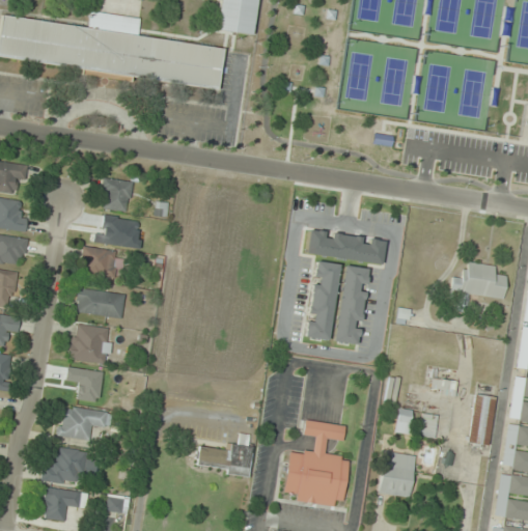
[(221,0),(218,30),(254,35),(258,0),(221,0)]
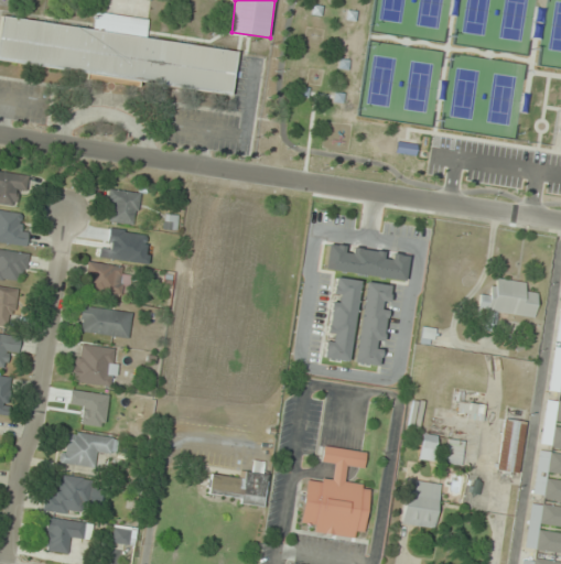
[(0,41),(0,63),(233,93),(239,51),(148,39),(151,19),(98,12),(96,29),(3,17),(0,41)]
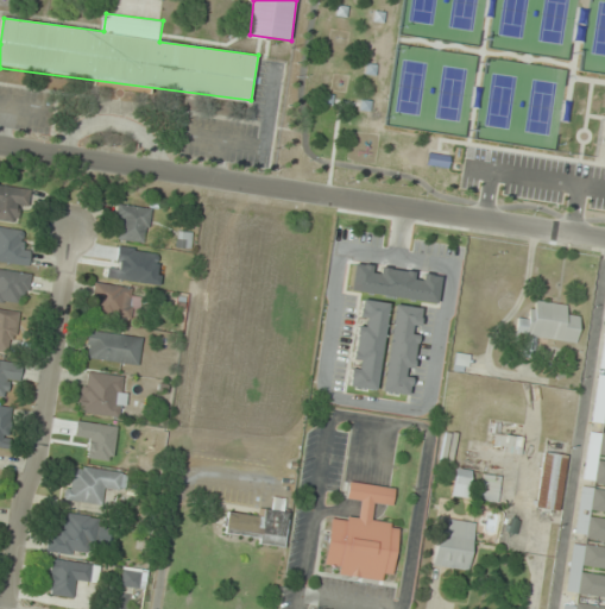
[(453,155),(430,152),(429,164),(452,167),(453,155)]
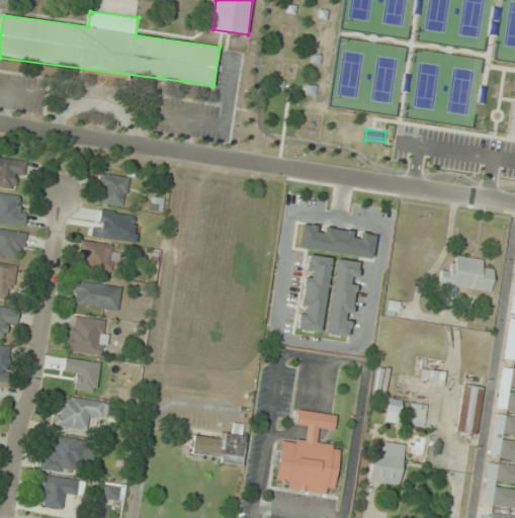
[(18,178),(24,180),(28,163),(0,156),(0,186),(15,190),(18,178)]
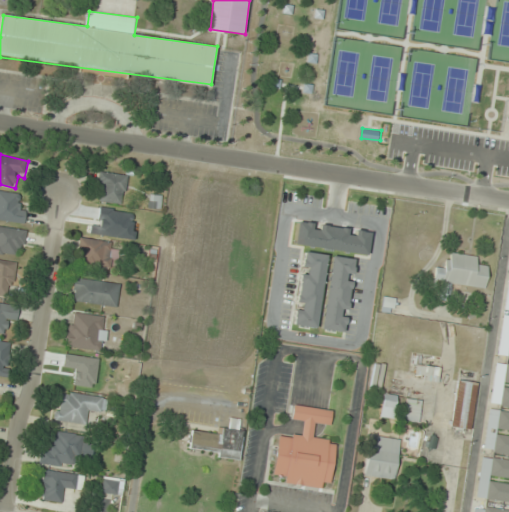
[(129,174),(102,171),(98,200),(125,204),(129,174)]
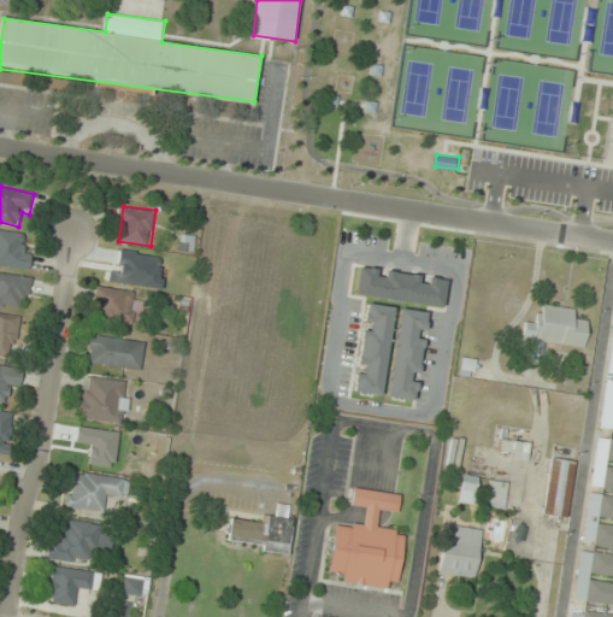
[(0,264),(30,269),(34,248),(23,246),(25,234),(0,229),(0,264)]
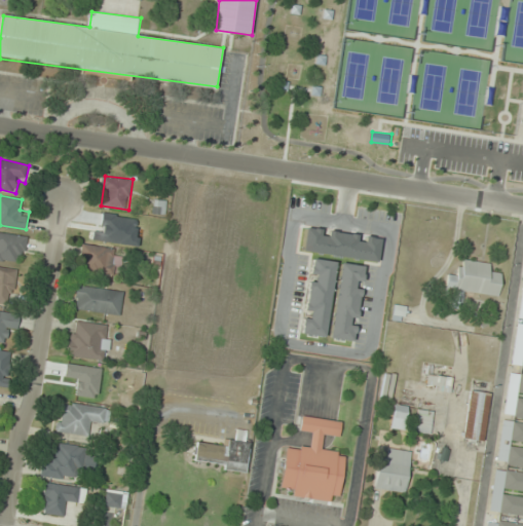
[(166,215),(167,201),(156,200),(156,215),(166,215)]
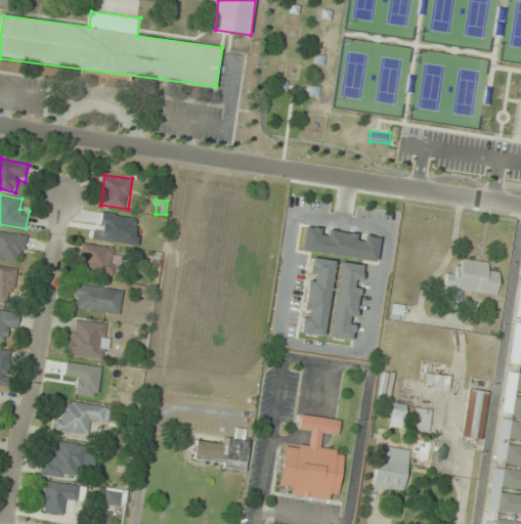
[(29,235),(0,231),(0,259),(27,262),(29,235)]
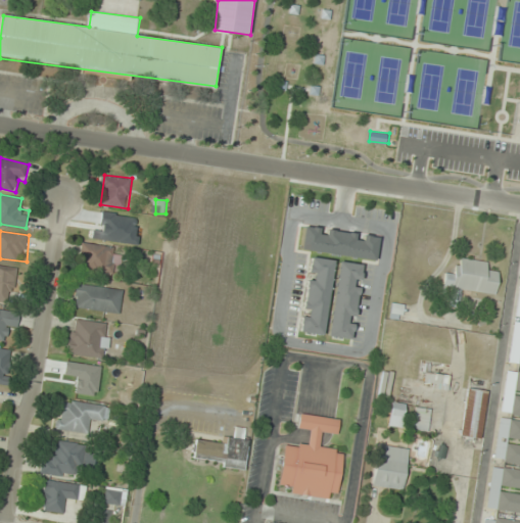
[(80,269),(121,275),(124,249),(84,243),(80,269)]
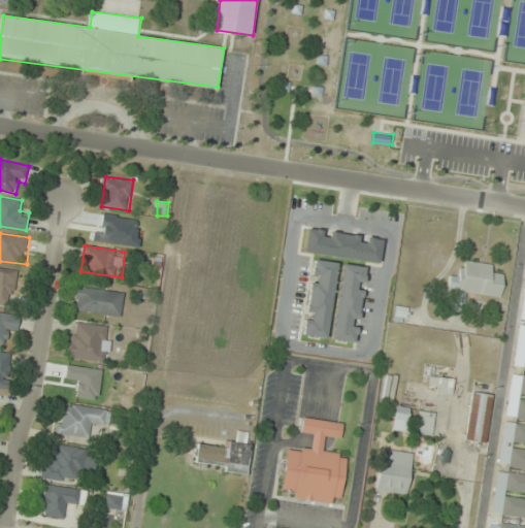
[(304,335),(329,338),(338,261),(314,258),(304,335)]
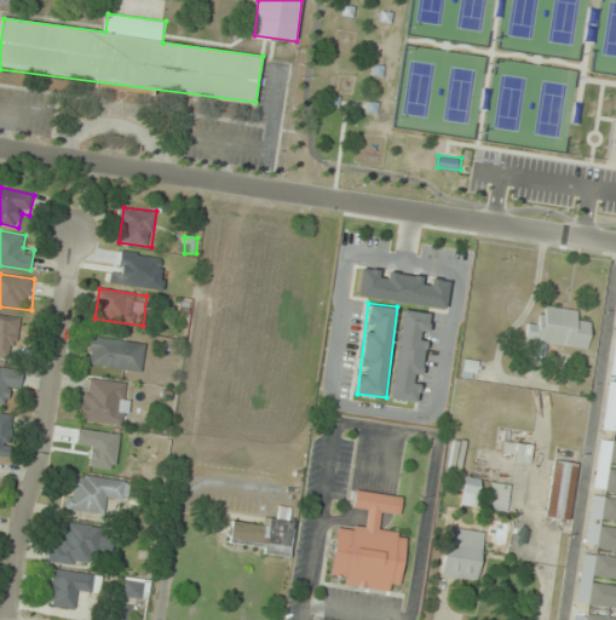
[(588,350),(593,323),(579,321),(581,310),(545,304),(541,326),(530,323),(527,340),(588,350)]
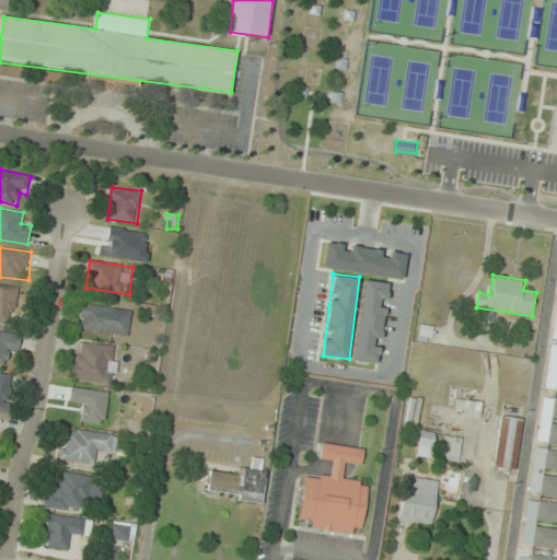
[(354,360),(380,363),(390,282),(363,279),(354,360)]
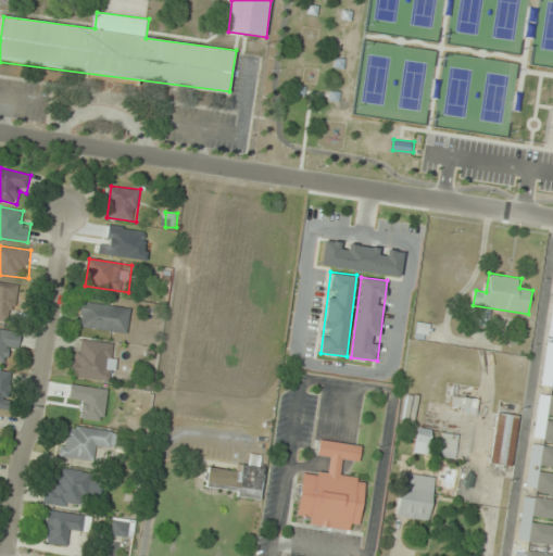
[(19,285),(0,285),(0,319),(19,320),(19,285)]
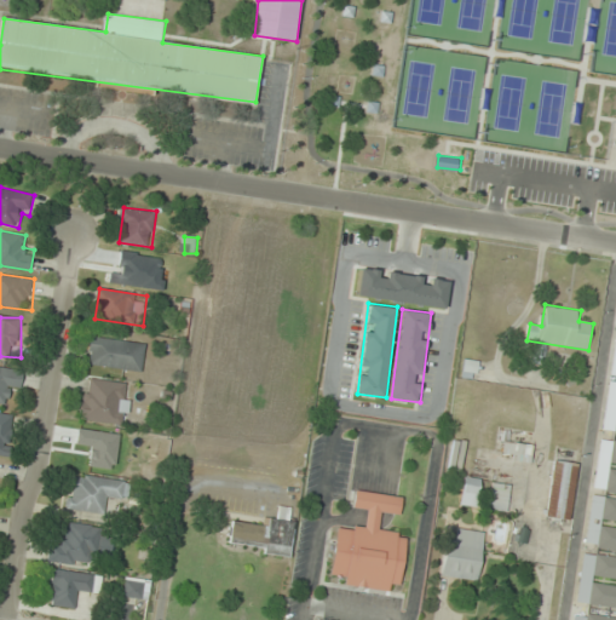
[(88,365),(144,371),(148,342),(92,336),(88,365)]
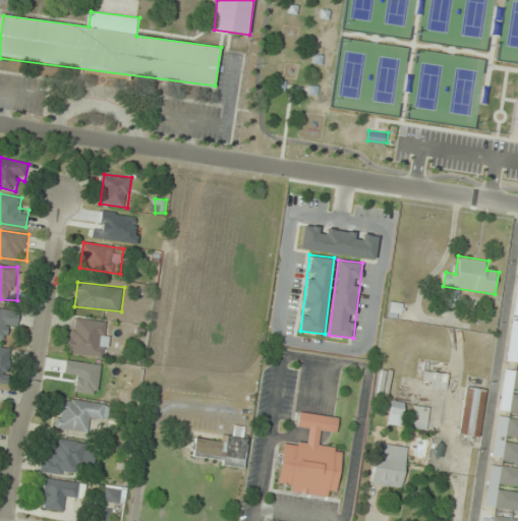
[(17,331),(20,310),(0,307),(0,338),(7,340),(9,330),(17,331)]
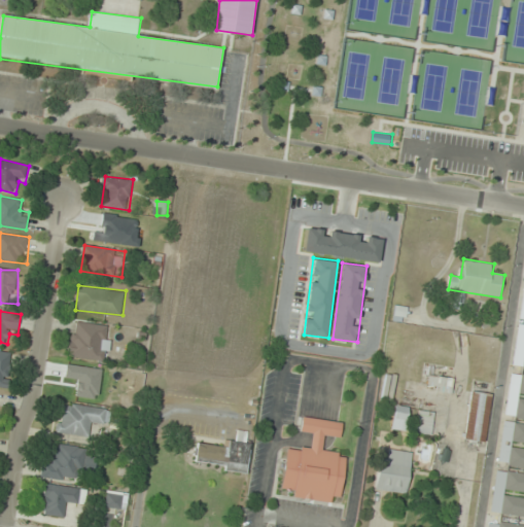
[(68,357),(106,361),(110,325),(78,321),(77,331),(71,331),(68,357)]
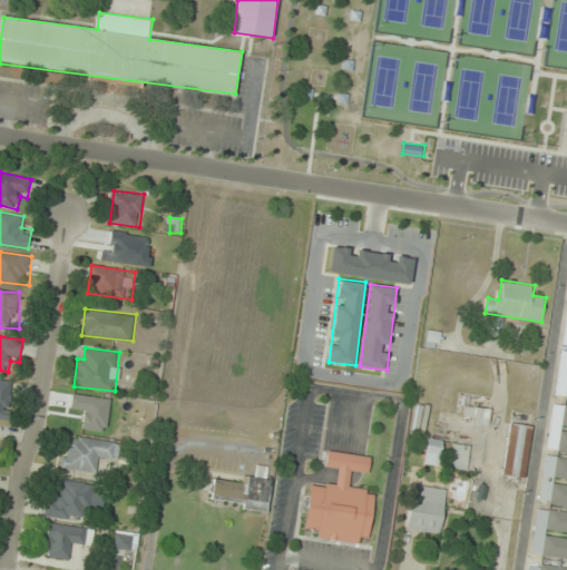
[(556,396),(566,397),(566,351),(561,350),(556,396)]
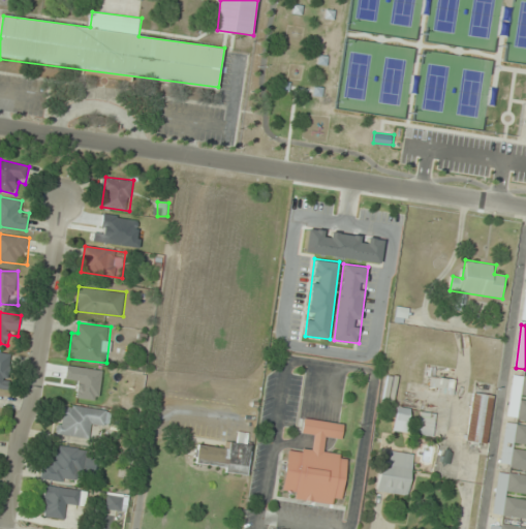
[(0,387),(9,390),(13,353),(0,351),(0,387)]
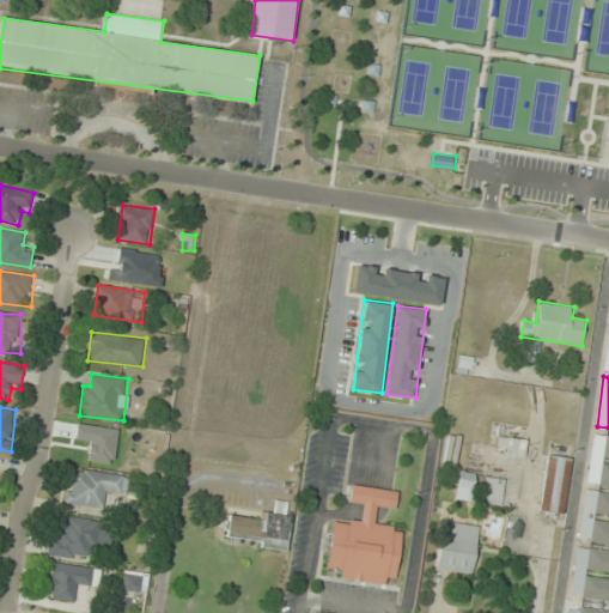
[(608,435),(595,432),(588,483),(608,486),(608,435)]
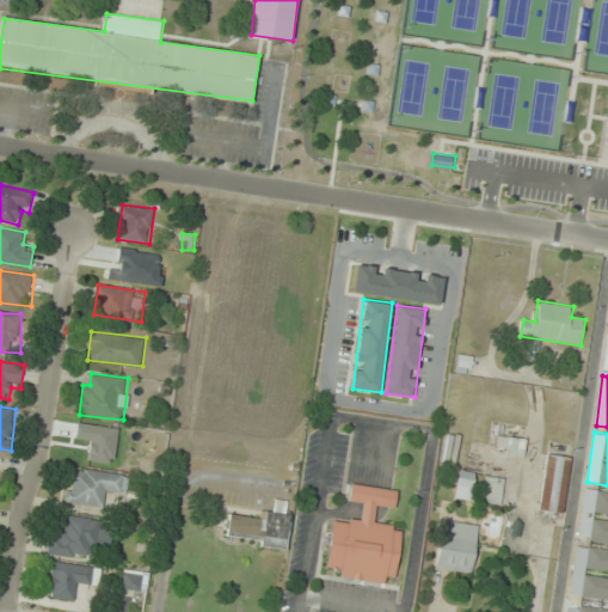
[(498,453),(526,456),(527,439),(499,435),(498,453)]
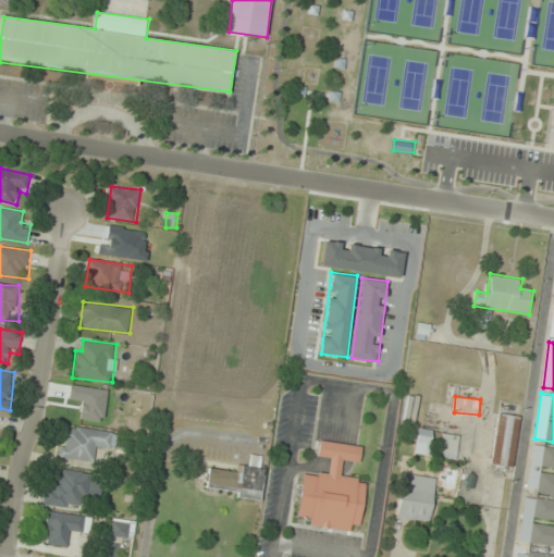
[(501,413),(492,465),(514,468),(521,417),(501,413)]
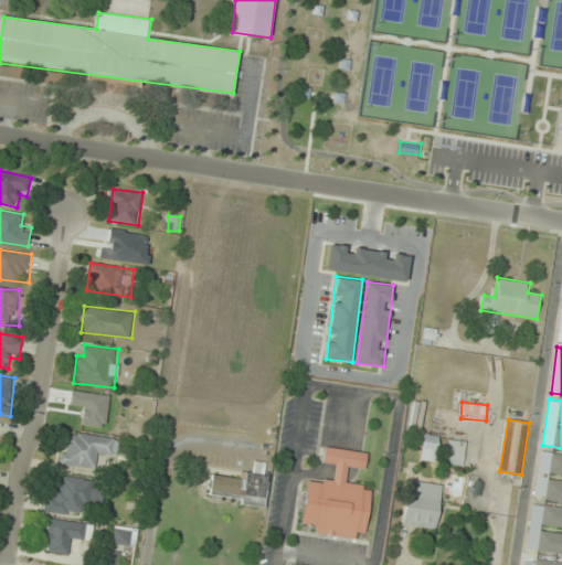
[(98,468),(101,455),(117,457),(120,438),(65,430),(61,462),(98,468)]
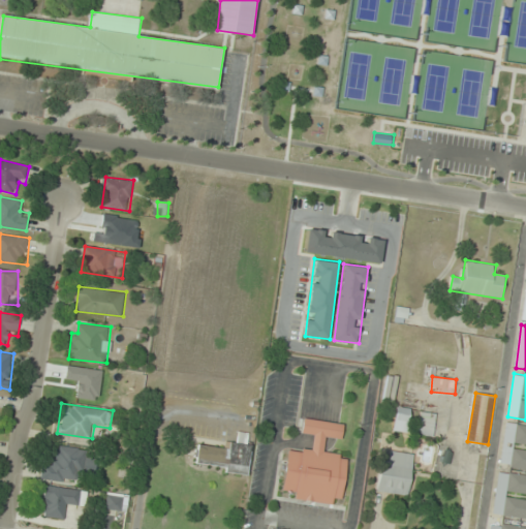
[(411,433),(413,407),(397,407),(396,432),(411,433)]
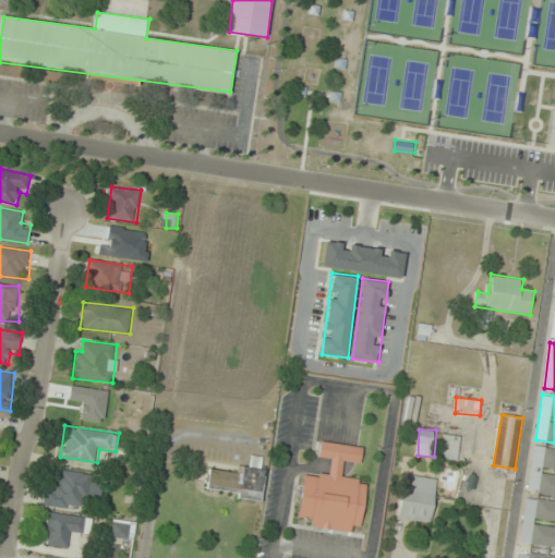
[(443,459),(459,460),(461,436),(446,434),(443,459)]
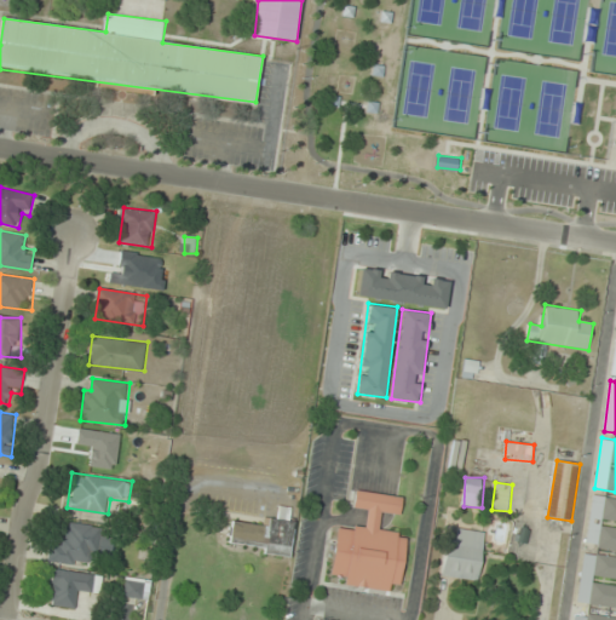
[(339,526),(332,581),(391,589),(392,583),(402,584),(408,533),(381,529),(383,512),(401,514),(403,497),(357,491),(355,507),(368,509),(366,528),(339,526)]
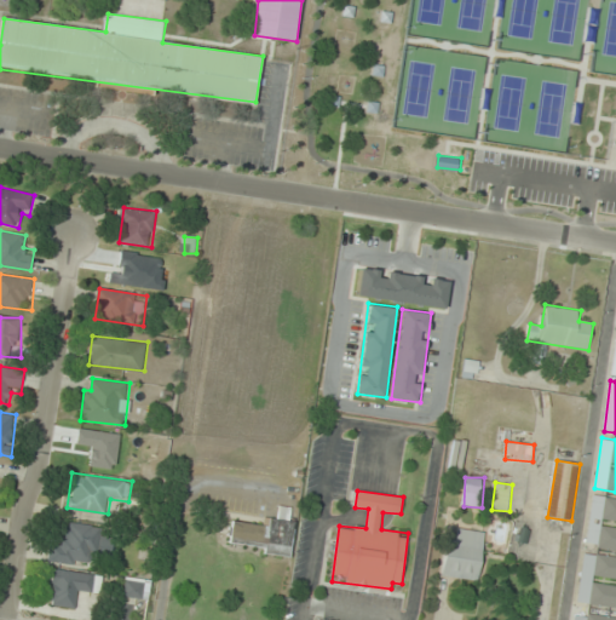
[(615,497),(593,494),(586,545),(615,549),(615,497)]
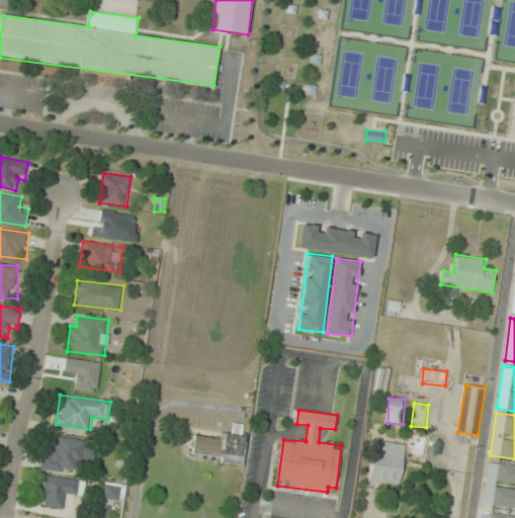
[(195,434),(192,453),(223,457),(222,462),(244,465),(250,424),(234,422),(232,432),(222,431),(221,437),(195,434)]
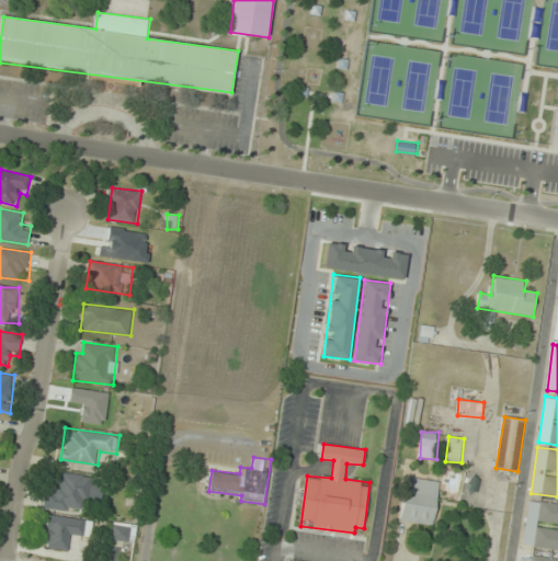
[(94,499),(97,476),(60,473),(60,490),(48,490),(48,508),(87,511),(88,499),(94,499)]
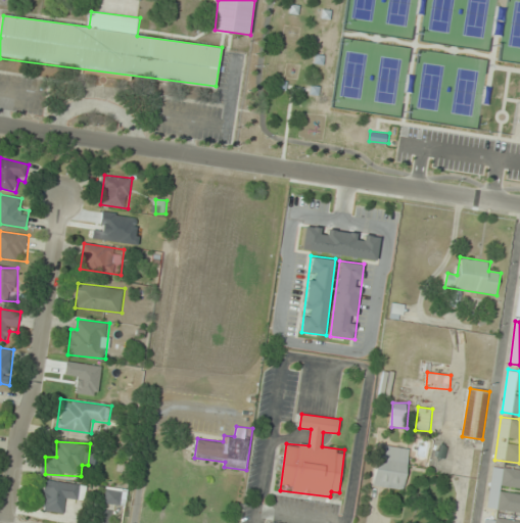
[(379,444),(374,486),(406,490),(411,448),(379,444)]
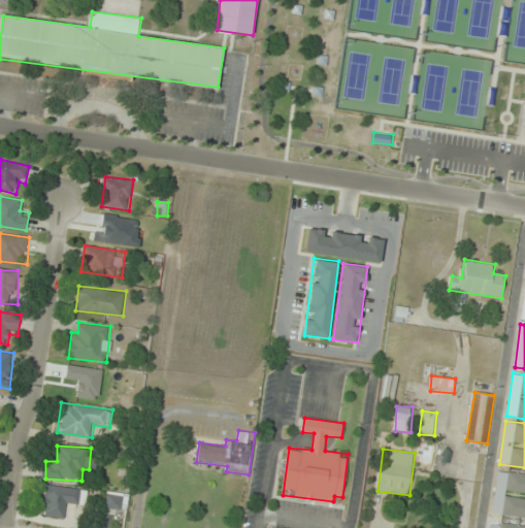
[(524,473),(498,470),(493,513),(524,517),(524,473)]
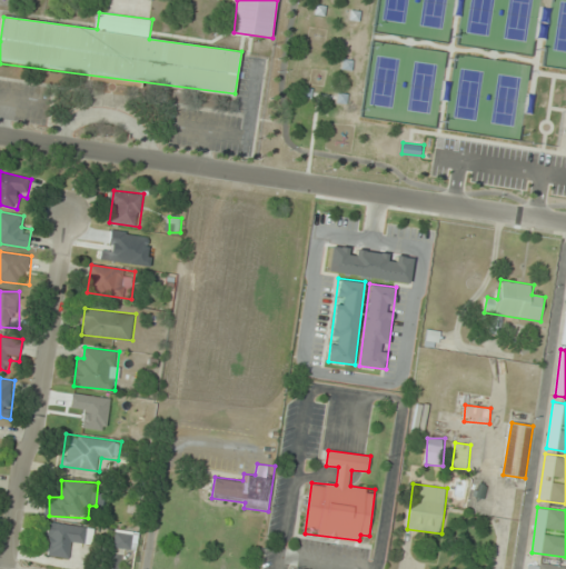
[(71,558),(73,543),(90,546),(92,528),(51,523),(47,555),(71,558)]
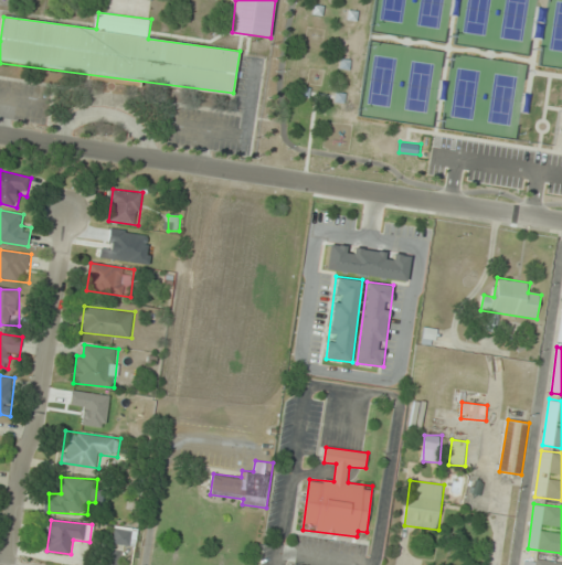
[(138,531),(116,530),(115,543),(137,544),(138,531)]
